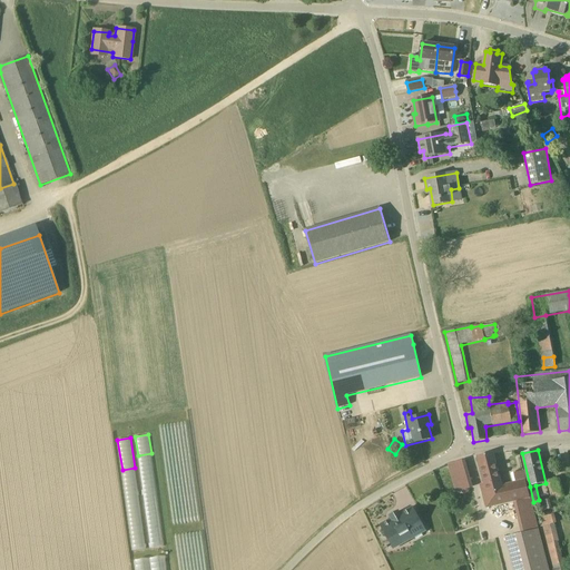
[(494,504),(514,500),(530,497),(526,482),(501,488),(492,454),(478,458),(485,484),(481,485),(487,507),(494,504)]
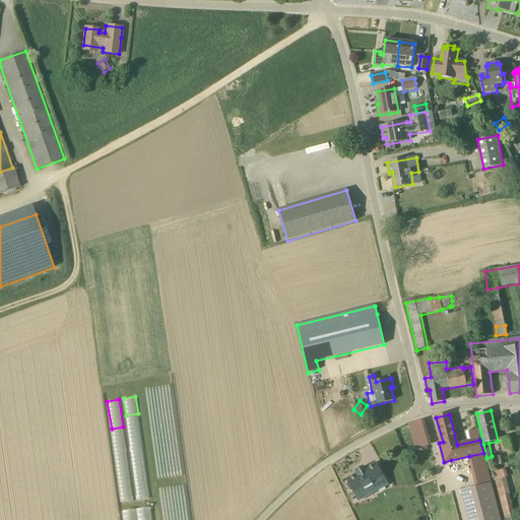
[(421,420),(414,423),(408,424),(413,442),(427,439),(421,420)]
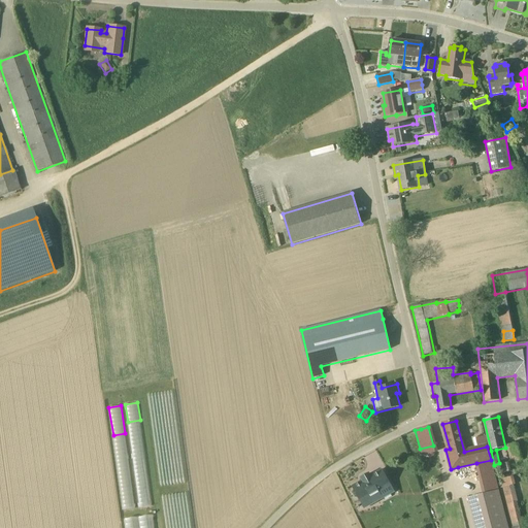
[(517,444),(508,446),(512,458),(519,456),(517,444)]
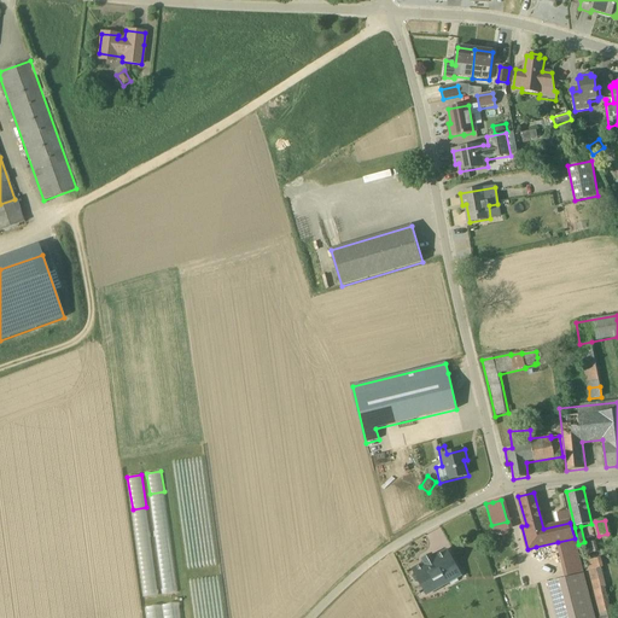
[(586,543),(586,552),(596,551),(595,542),(586,543)]
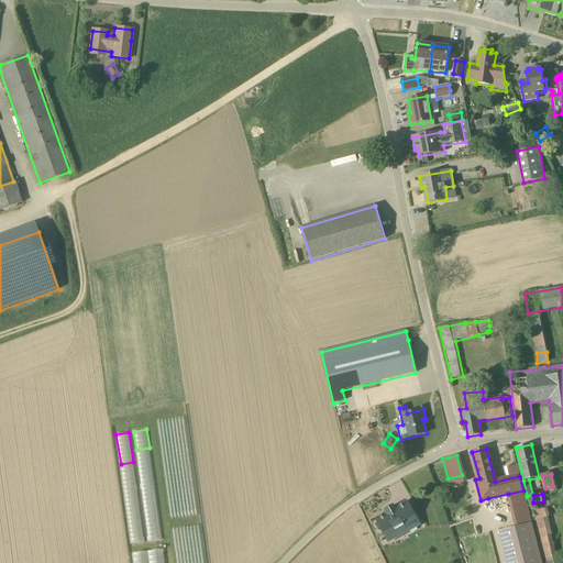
[(416,519),(408,504),(377,520),(379,526),(377,527),(381,533),(383,531),(385,536),(404,527),(408,533),(417,529),(414,520),(416,519)]
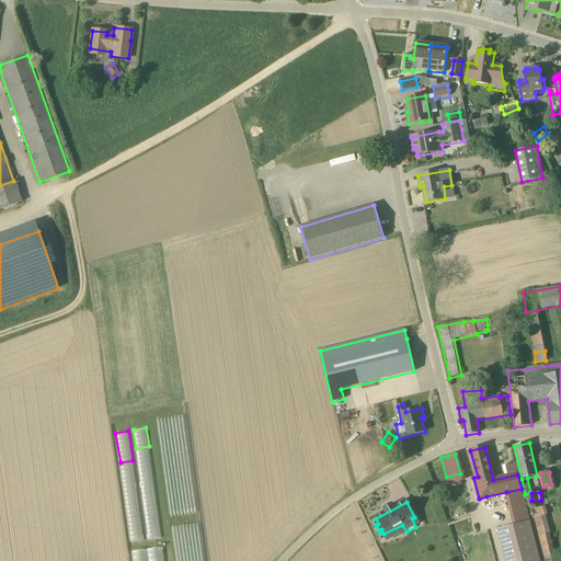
[(548,515),(546,505),(531,510),(534,518),(531,518),(541,560),(557,560),(557,558),(556,558),(550,534),(546,516),(548,515)]
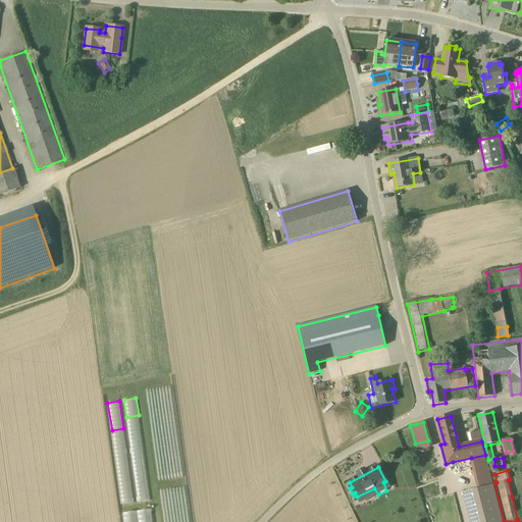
[(503,521),(493,485),(463,492),(470,521),(503,521)]
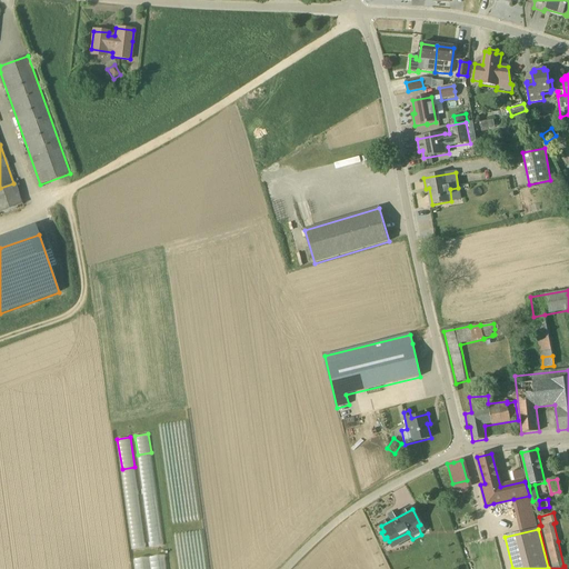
[(135,568),(166,568),(165,555),(135,558),(135,568)]
